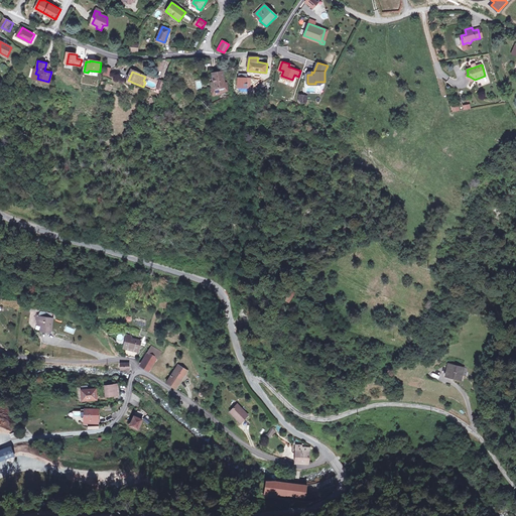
[(223,72),(214,74),(214,82),(212,83),(213,95),(221,94),(220,92),(228,91),(227,83),(225,83),(223,72)]
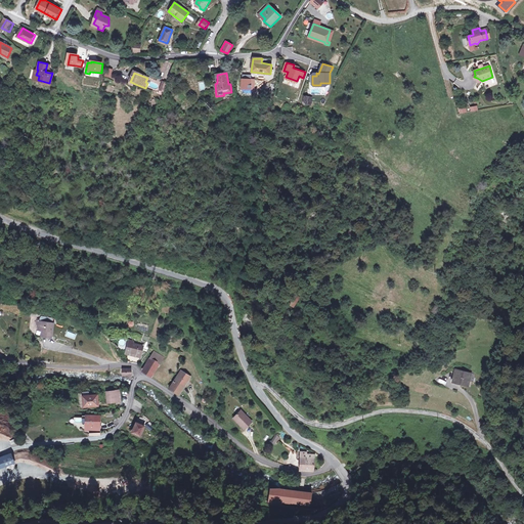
[(251,75),(242,75),(241,89),(254,90),(255,79),(251,79),(251,75)]
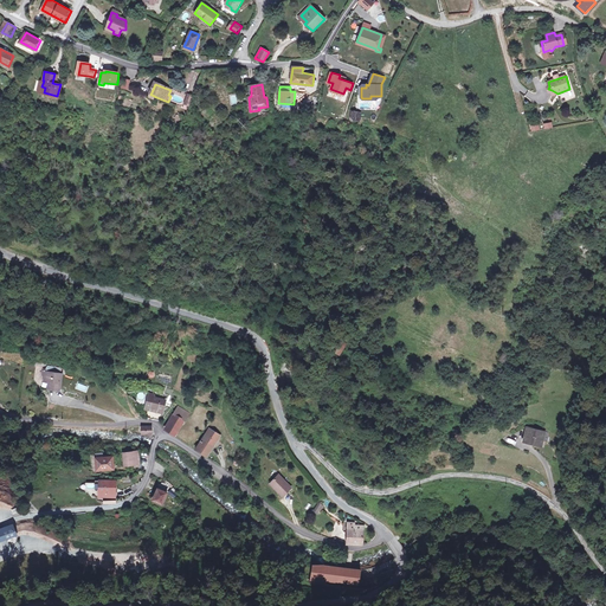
[(194,95),(188,92),(184,105),(189,108),(194,95)]
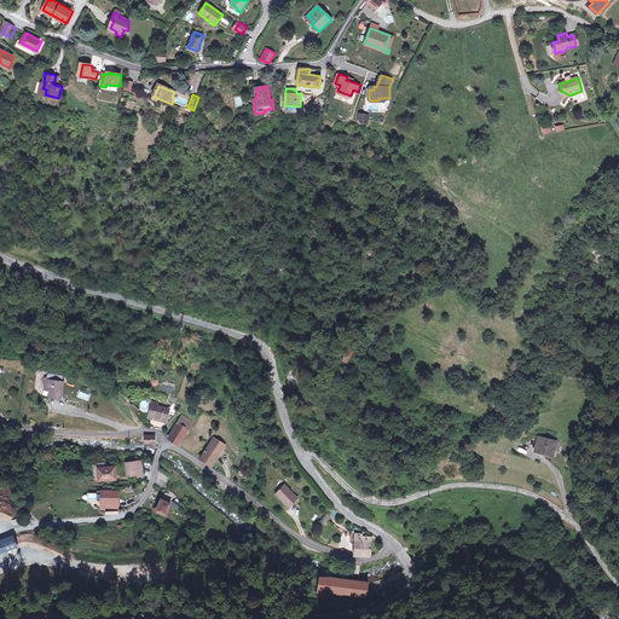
[(353,353),(345,347),(337,357),(345,363),(353,353)]
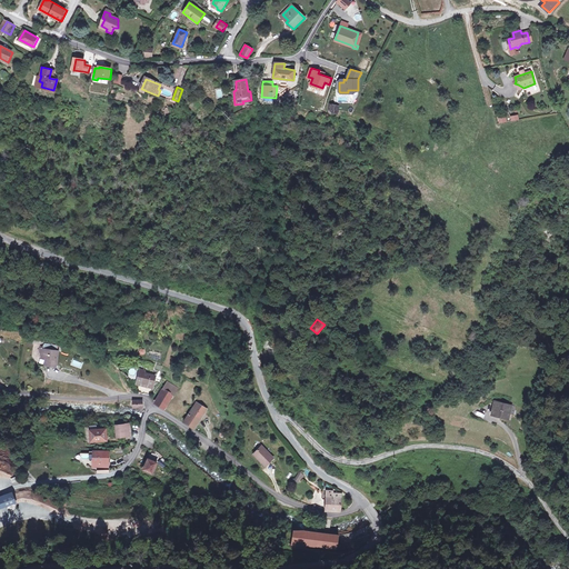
[(42,349),(56,350),(57,345),(43,343),(42,347),(40,346),(40,352),(42,353),(42,349)]
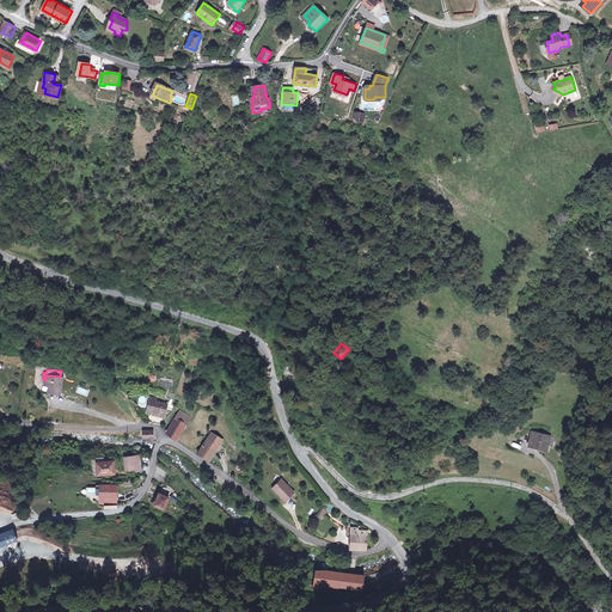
[(62,378),(60,377),(46,375),(46,380),(44,386),(50,386),(49,393),(60,395),(62,378)]
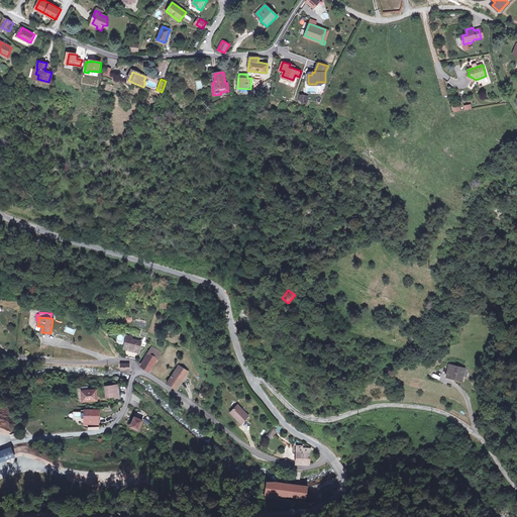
[(64,331),(74,335),(76,329),(66,326),(64,331)]
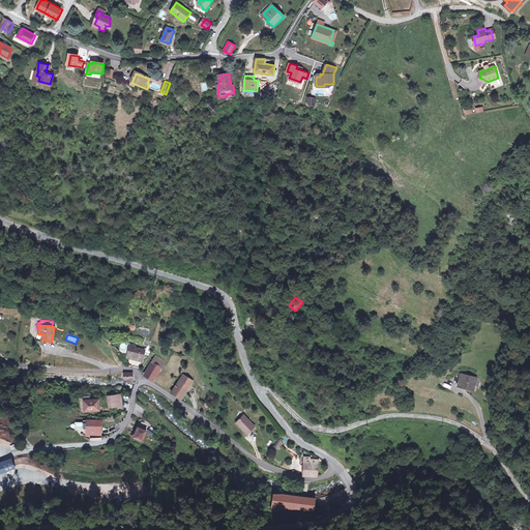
[(131,345),(128,355),(143,359),(146,350),(136,348),(136,346),(131,345)]
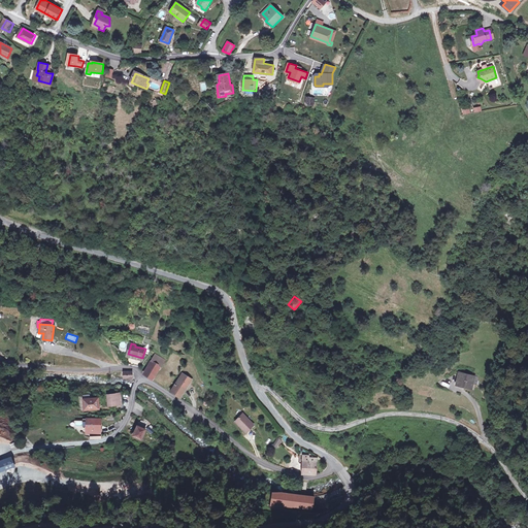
[(163,359),(156,354),(151,360),(159,366),(163,359)]
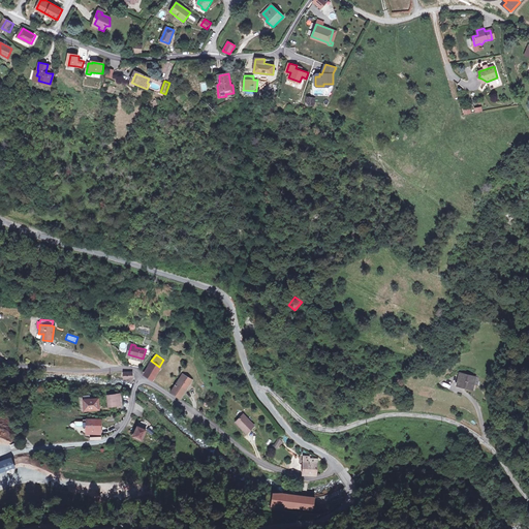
[(159,367),(151,361),(143,374),(151,379),(159,367)]
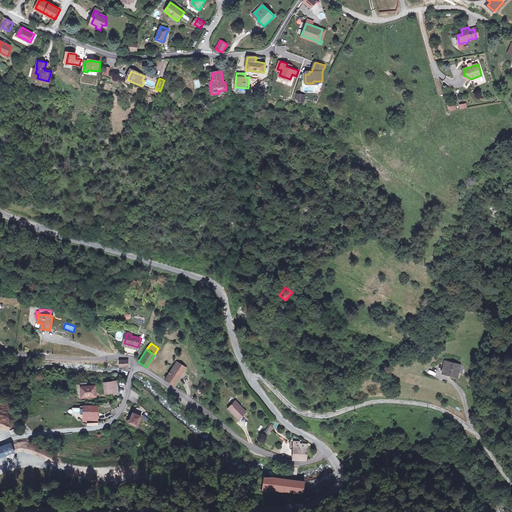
[(458,378),(460,364),(443,360),(439,373),(458,378)]
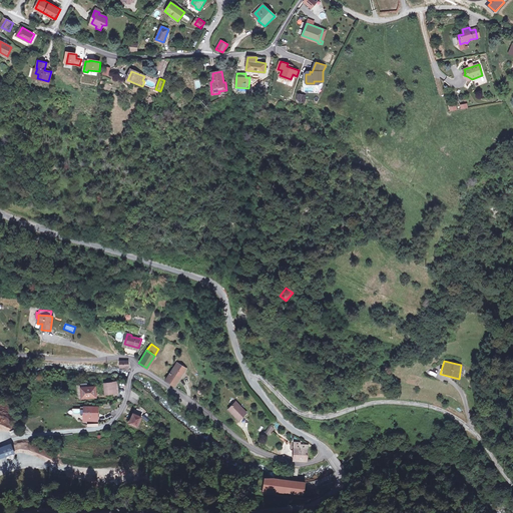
[(186,368),(177,362),(169,374),(178,380),(186,368)]
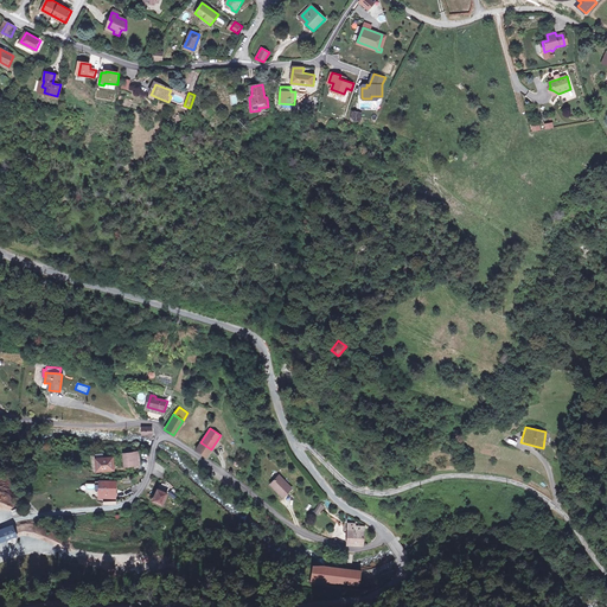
[(206,457),(211,449),(200,442),(196,449),(206,457)]
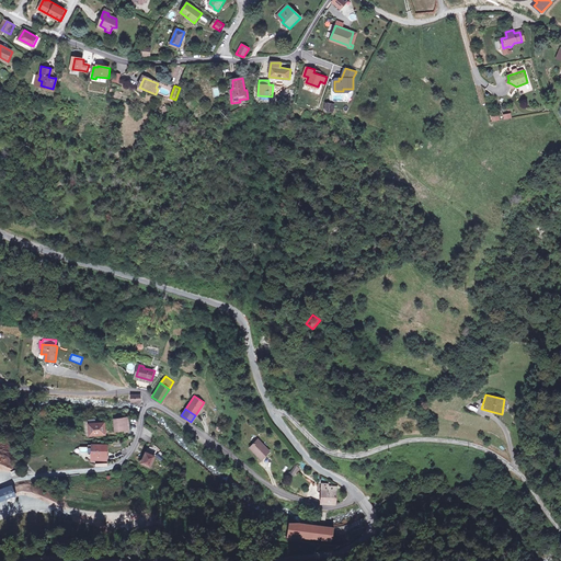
[(88,418),(89,422),(104,422),(104,433),(109,433),(109,419),(88,418)]
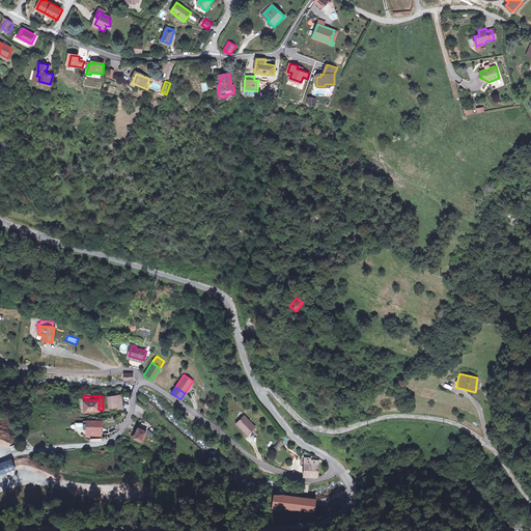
[(115,403),(108,403),(109,409),(122,408),(120,396),(114,396),(115,403)]
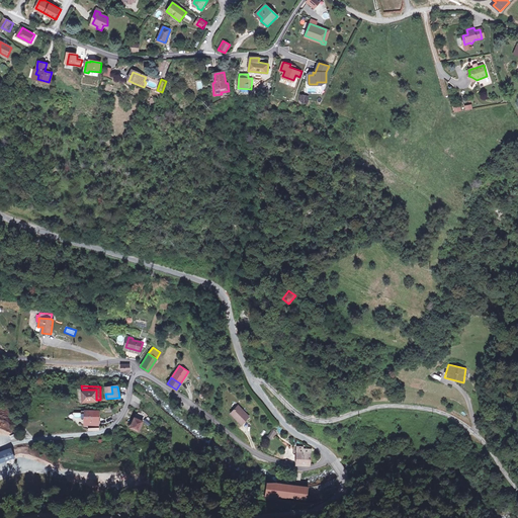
[(96,405),(96,400),(96,390),(82,390),(83,405),(96,405)]
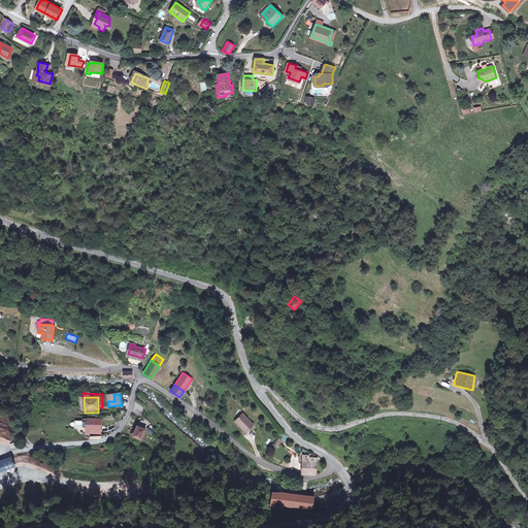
[(255,424),(243,413),(235,421),(246,432),(255,424)]
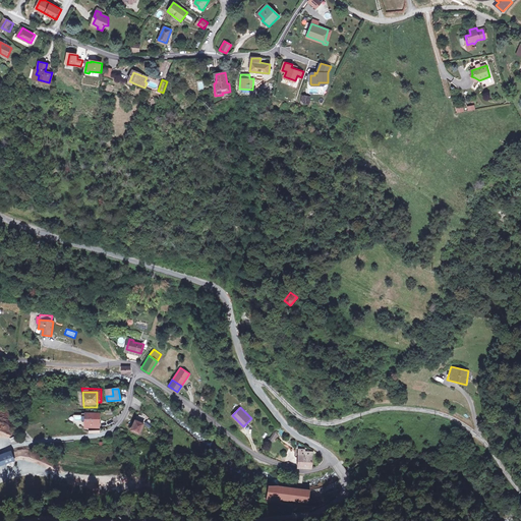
[(98,415),(85,415),(85,426),(97,426),(97,425),(98,416),(98,415)]
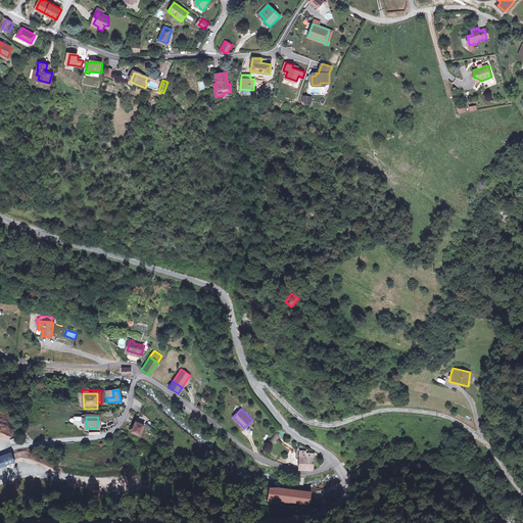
[(131,432),(140,436),(144,426),(136,422),(131,432)]
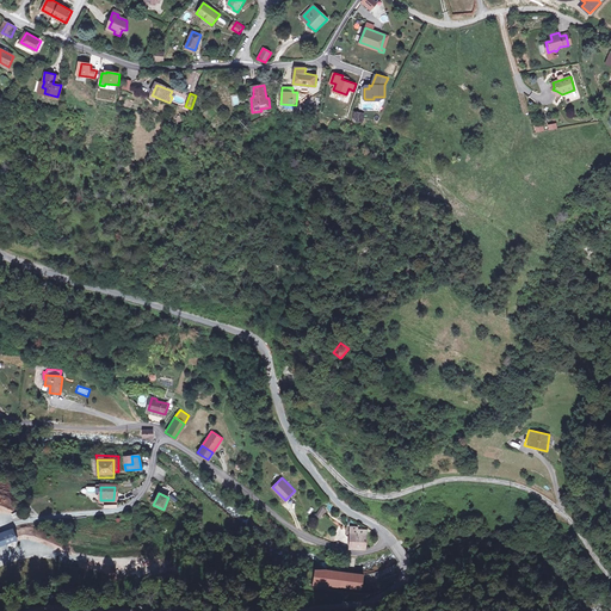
[(368,530),(351,530),(350,545),(366,547),(368,530)]
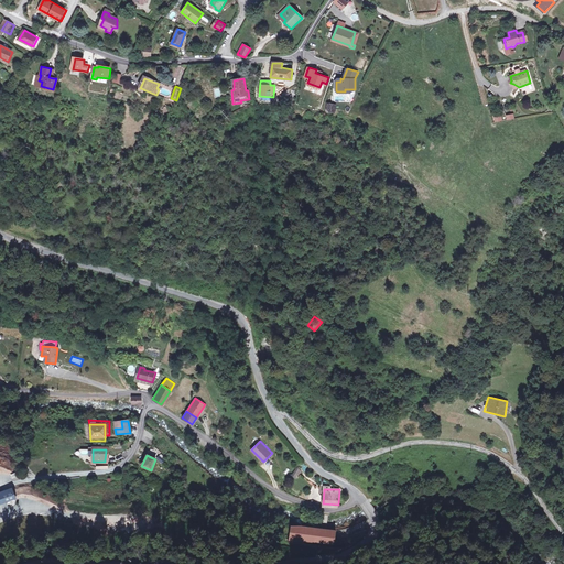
[(21,494),(0,500),(0,511),(24,502),(21,494)]
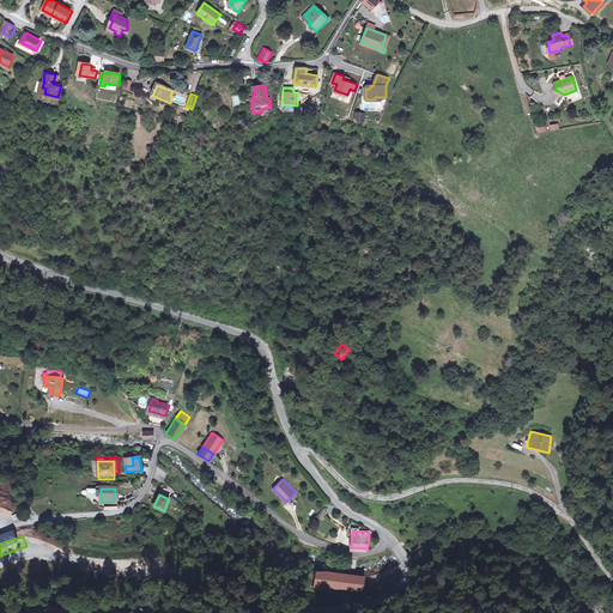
[(363,580),(356,577),(346,576),(317,572),(317,577),(316,582),(314,587),(311,590),(321,590),(329,590),(331,589),(360,594),(363,587),(363,580)]
